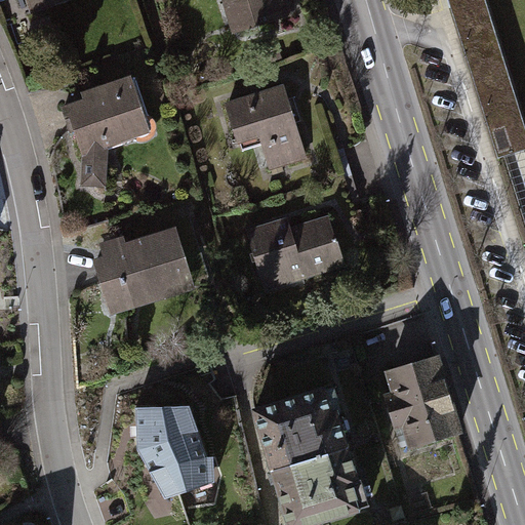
[(27,0),(31,9),(58,0),(27,0)]
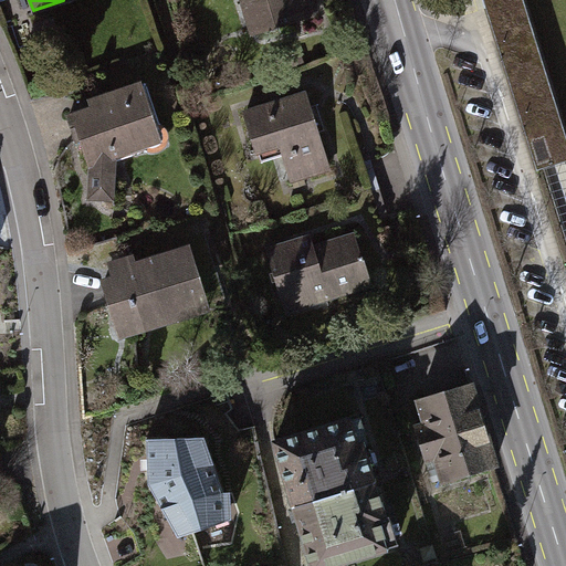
[(307,0),(241,0),(250,30),(312,12),(307,0)]
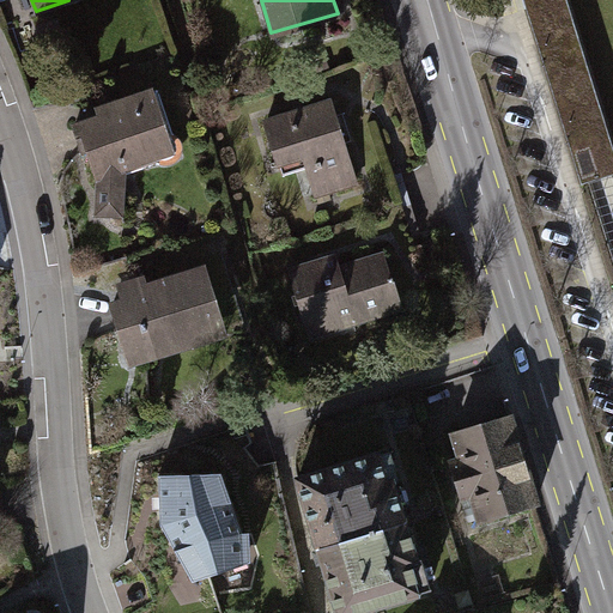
[(522,0),(581,187),(612,177),(612,156),(564,0),(522,0)]
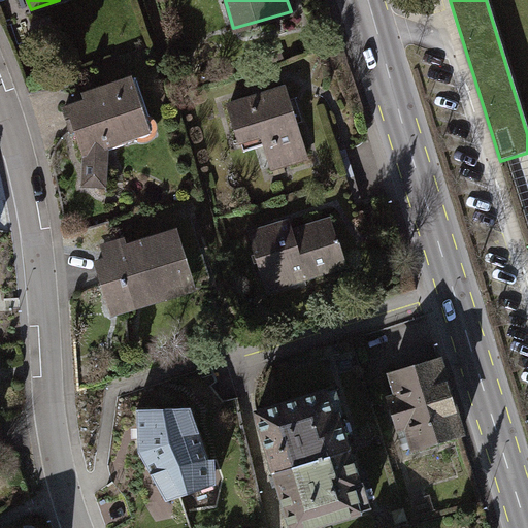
[(136,83),(62,108),(79,154),(78,189),(105,190),(107,153),(155,138),(136,83)]
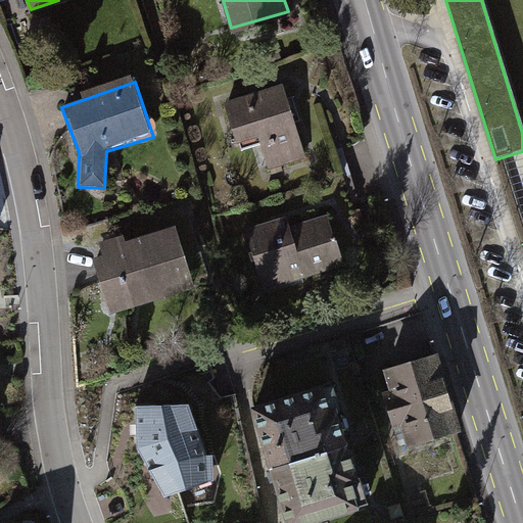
[(281,84),(218,102),(230,147),(257,139),(267,169),(303,157),(281,84)]
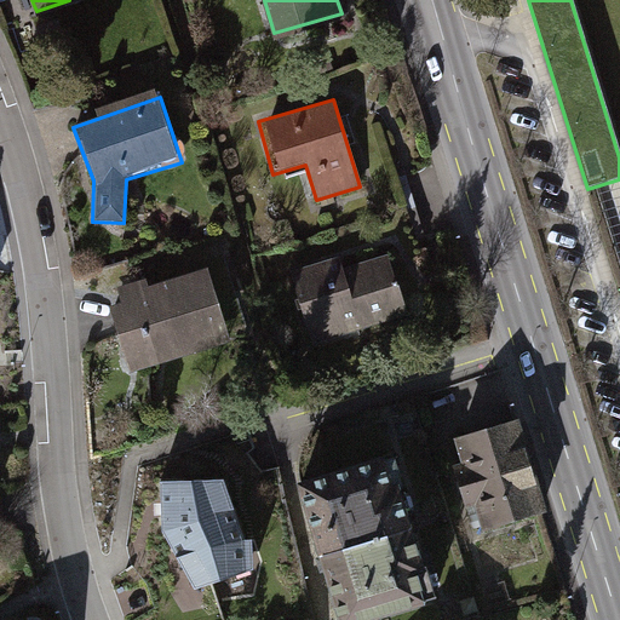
[(343,253),(290,270),(313,340),(402,311),(384,257),(348,269),(343,253)]
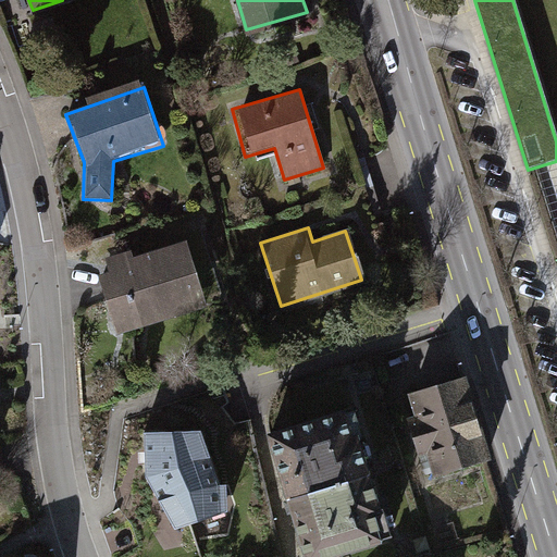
[(188,240),(98,265),(115,327),(205,302),(188,240)]
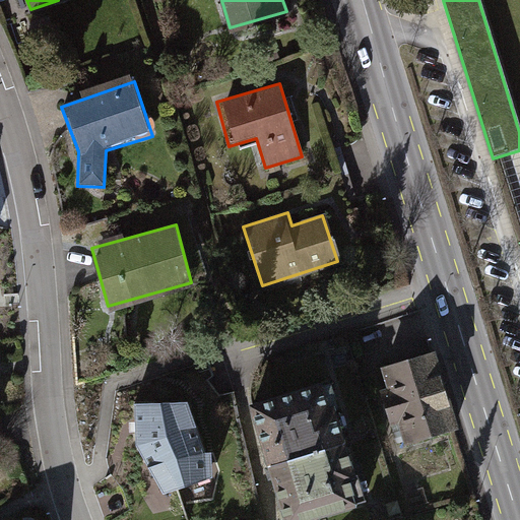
[(433,355),(384,371),(405,441),(454,426),(433,355)]
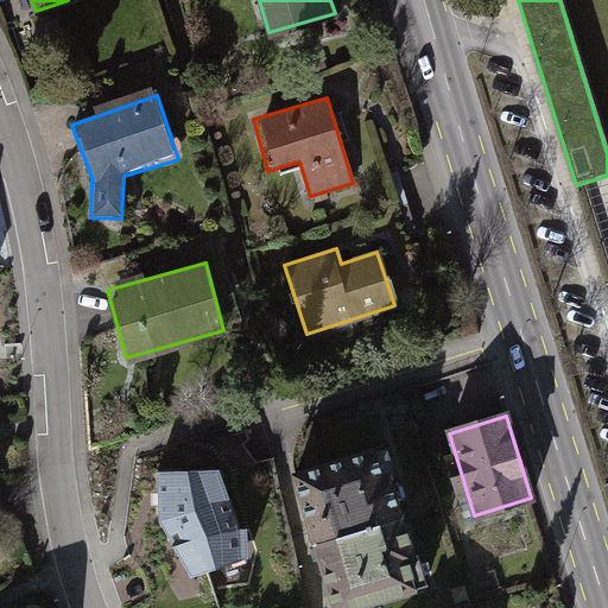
[(384,441),(295,468),(336,607),(425,582),(384,441)]
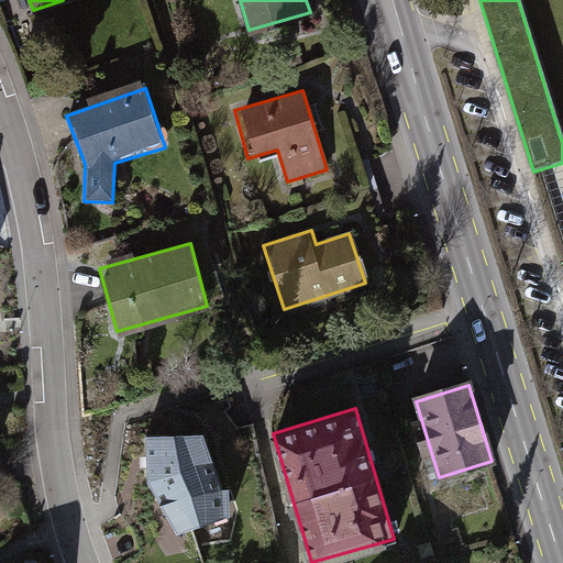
[(148,438),(148,483),(177,537),(233,517),(232,493),(224,492),(205,438),(148,438)]
